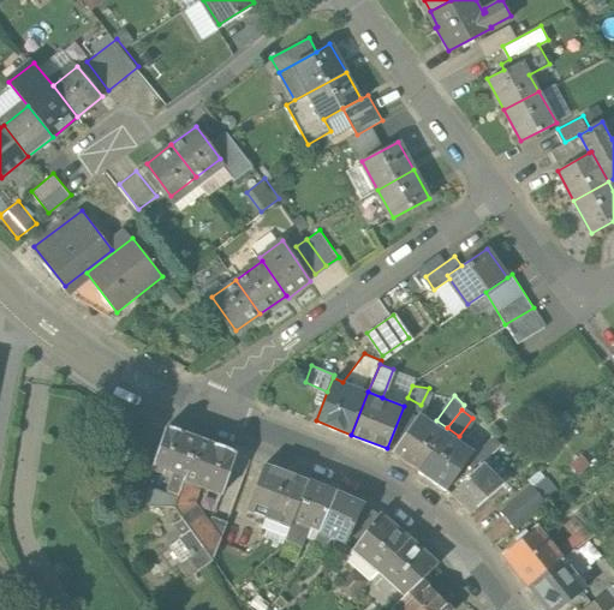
[(417,414),(392,450),(419,468),(447,428),(436,420),(434,426),(417,414)]
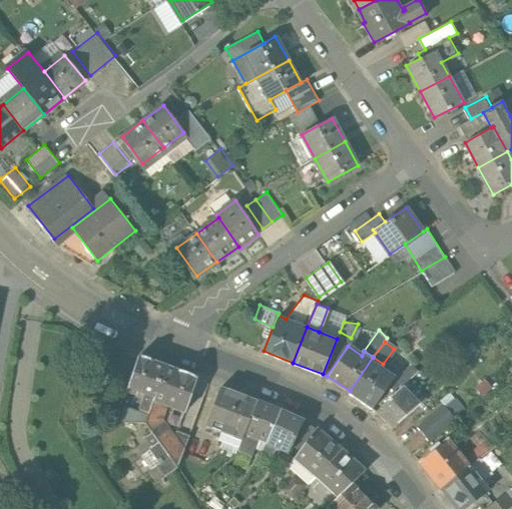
[(166,365),(138,355),(126,389),(137,393),(139,388),(146,391),(155,395),(156,395),(166,365)]
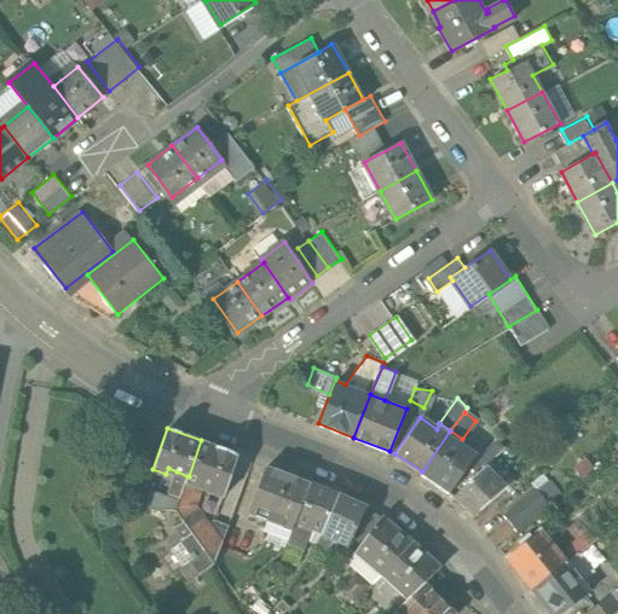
[(450,430),(422,471),(449,491),(474,455),(457,444),(462,439),(450,430)]
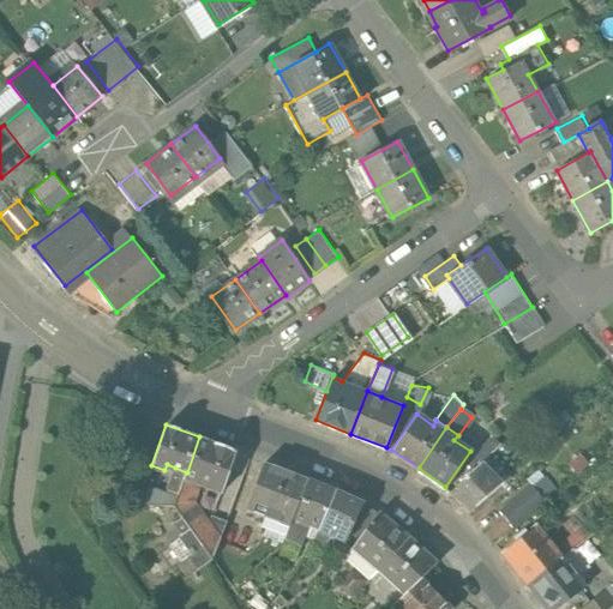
[(235,451),(199,436),(187,472),(186,472),(179,492),(194,496),(198,488),(197,482),(221,490),(235,451)]
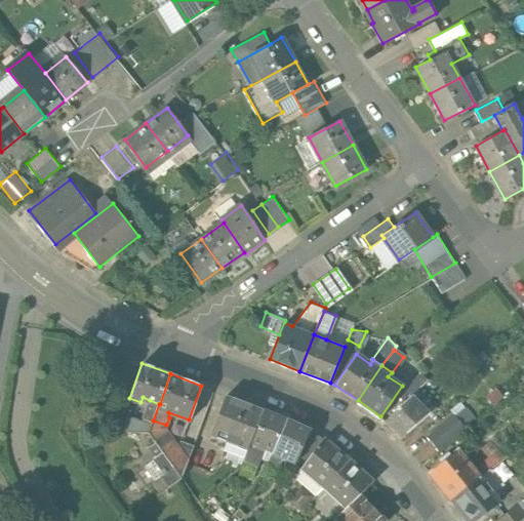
[(420,373),(409,384),(415,391),(427,379),(420,373)]
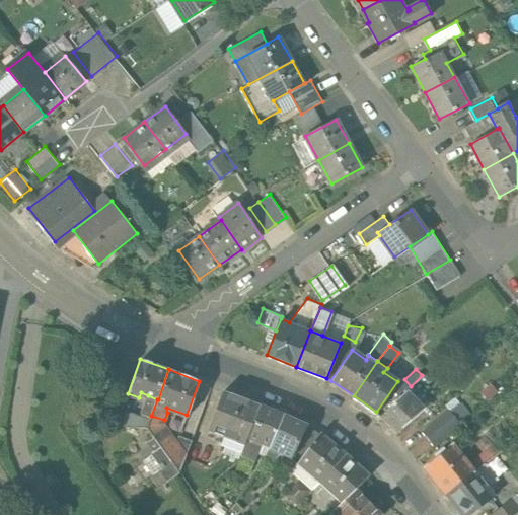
[(408,389),(381,414),(396,430),(425,408),(408,389)]
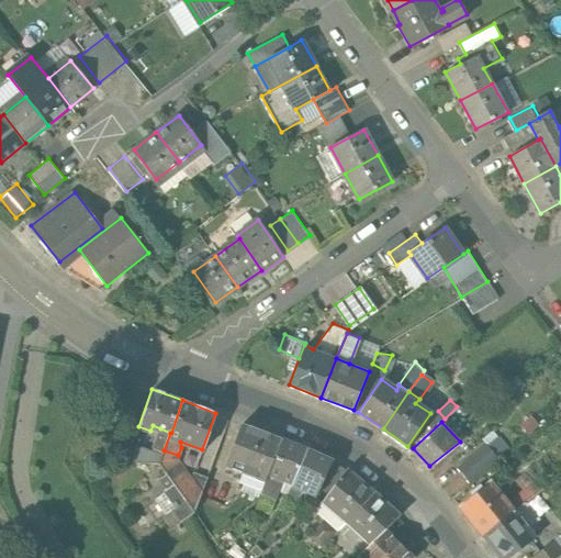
[(282,437),(242,423),(225,465),(265,480),(282,437)]
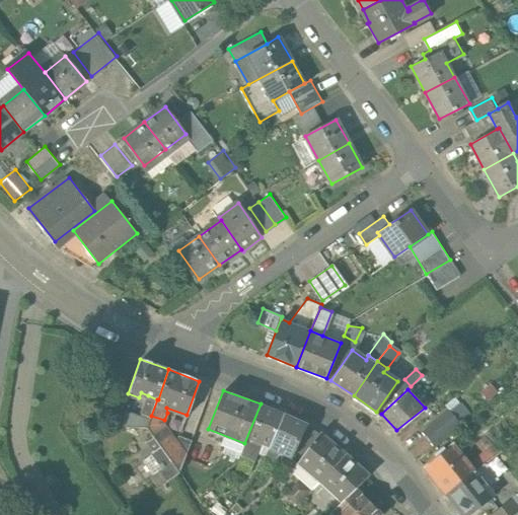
[(148,395),(140,417),(149,421),(151,416),(157,399),(148,395)]
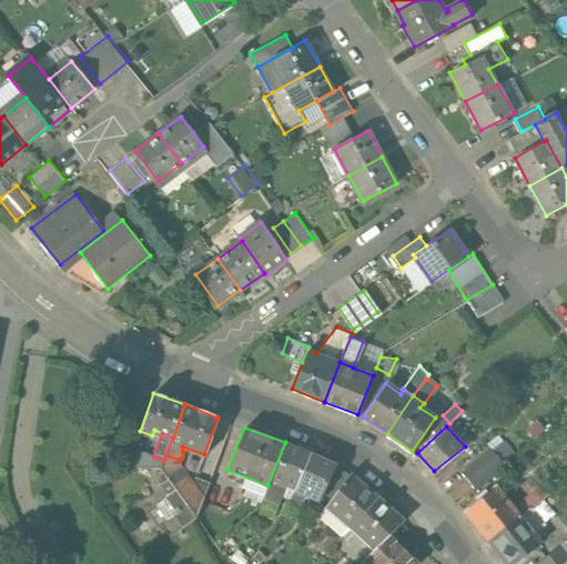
[(310,452),(285,442),(267,485),(263,495),(280,502),(286,485),(295,489),(296,489),(310,452)]
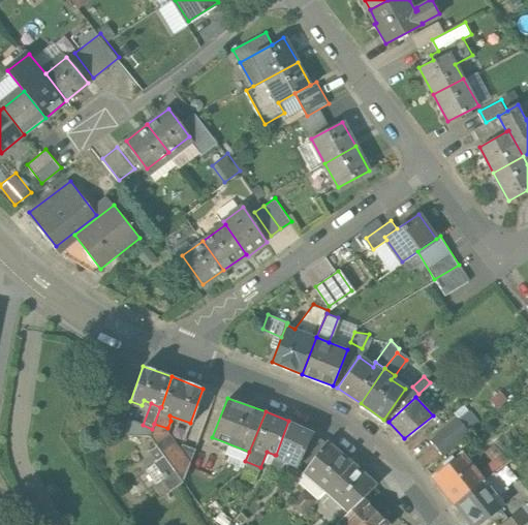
[(458,415),(430,438),(442,453),(470,431),(458,415)]
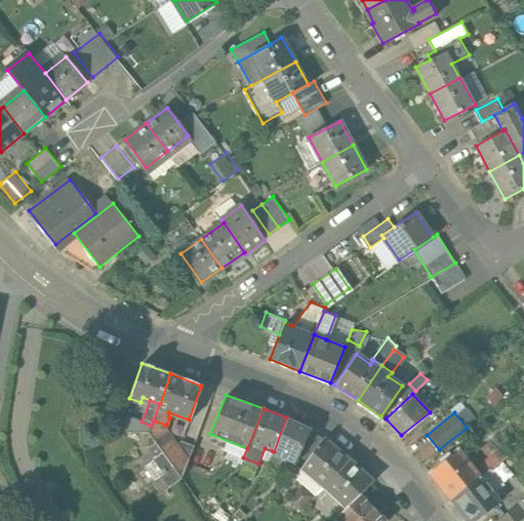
[(310,429),(286,417),(274,451),(273,451),(272,453),(296,462),(310,429)]
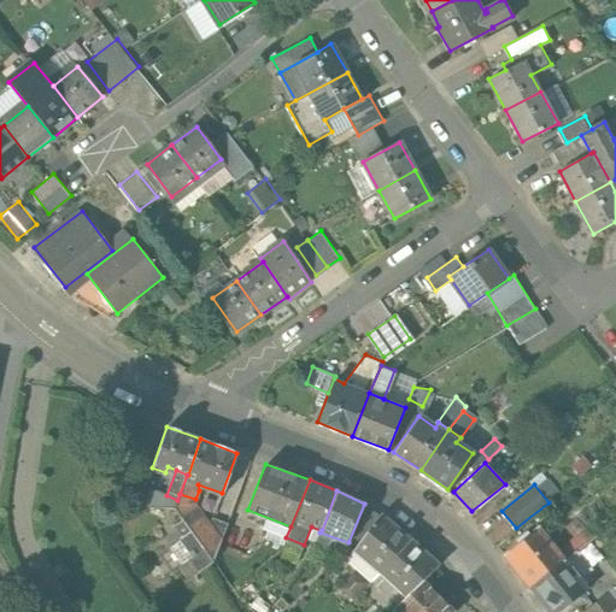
[(195,499),(180,494),(177,500),(175,507),(213,559),(221,540),(194,502),(195,499)]
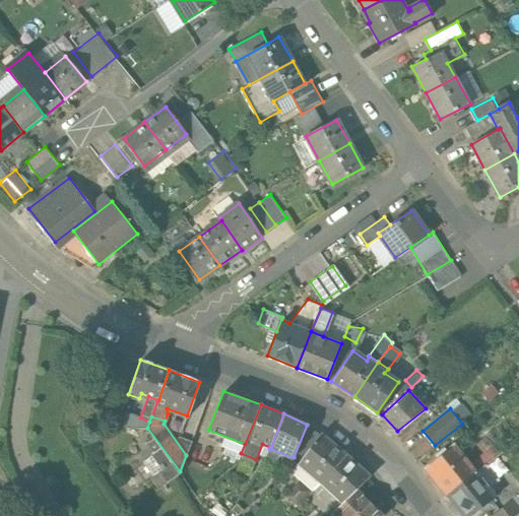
[(307,425),(294,457),(299,462),(320,434),(320,433),(307,425)]
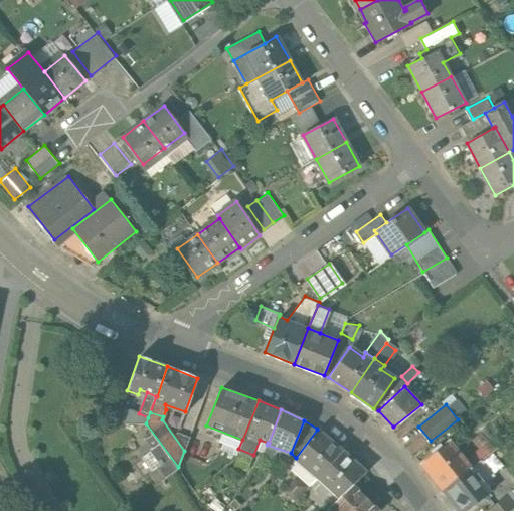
[(328,438),(317,430),(296,458),(317,478),(341,450),(342,450),(327,439),(328,438)]
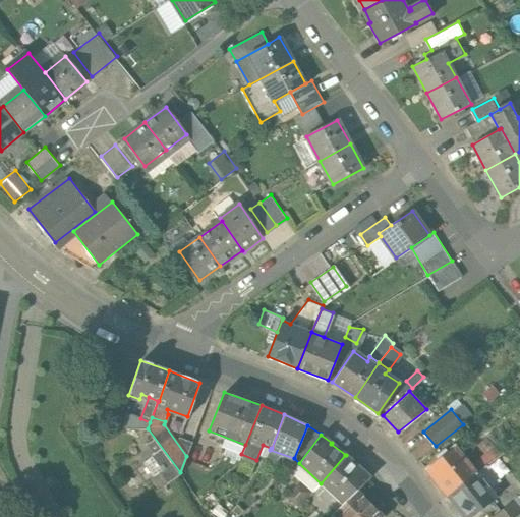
[(455,447),(427,468),(448,494),(481,467),(476,460),(469,465),(455,447)]
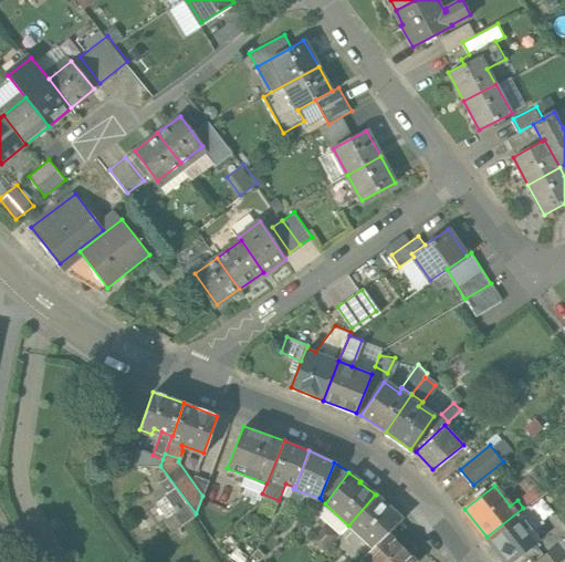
[(529,492),(518,500),(523,508),(534,499),(529,492)]
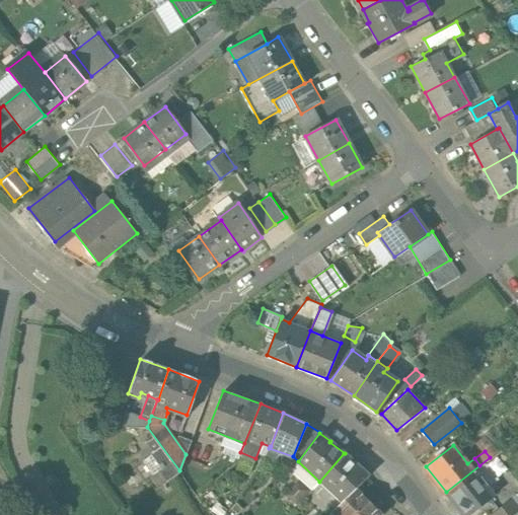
[(255,458),(240,452),(239,456),(228,465),(241,471),(240,475),(247,479),(255,458)]
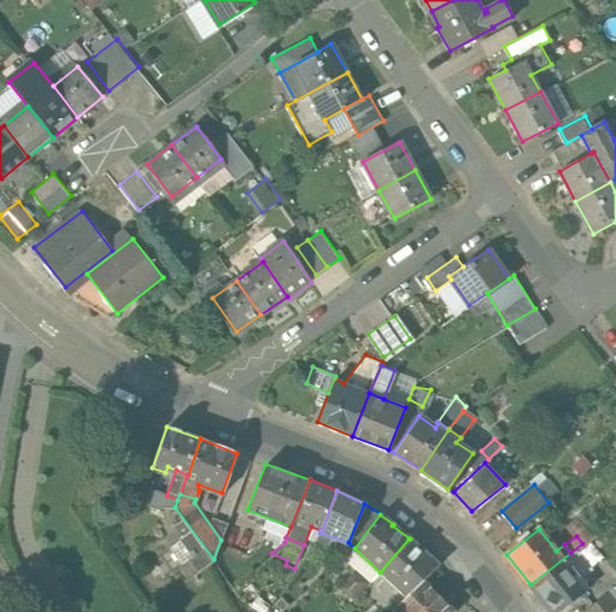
[(409,539),(380,572),(406,595),(423,580),(439,564),(428,555),(409,539)]
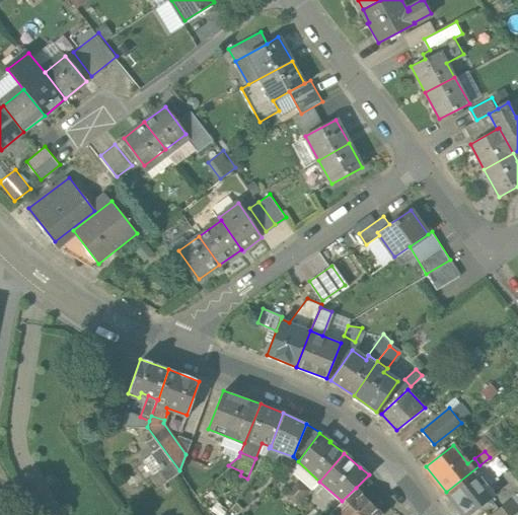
[(490,457),(479,465),(485,472),(495,464),(490,457)]
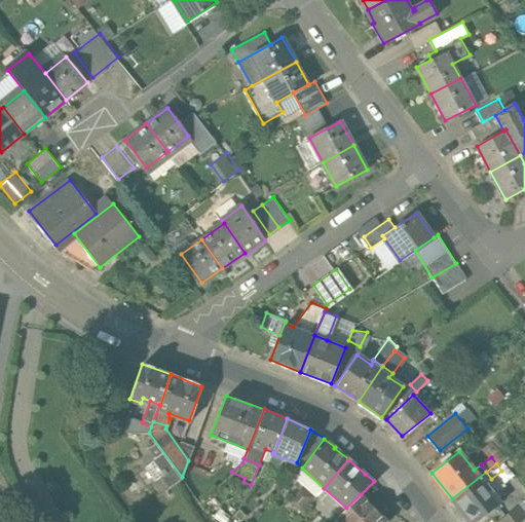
[(486,472),(452,498),(471,521),(475,521),(499,502),(485,484),(491,479),(486,472)]
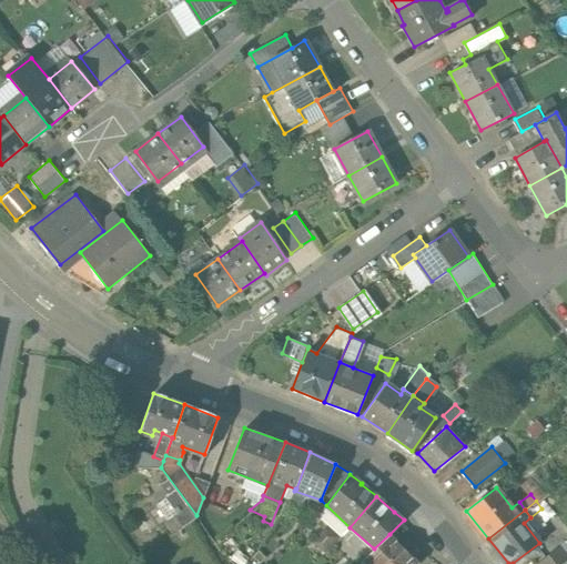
[(406,552),(390,534),(374,549),(364,559),(368,563),(385,563),(388,561),(392,563),(417,563),(418,563),(406,552)]
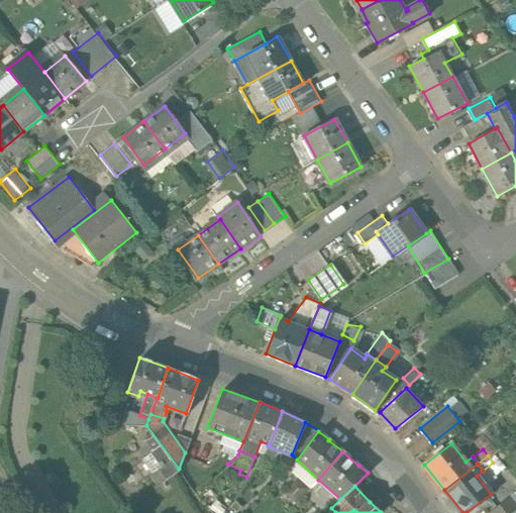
[(515,502),(510,495),(489,511),(489,512),(508,512),(515,507),(515,502)]
